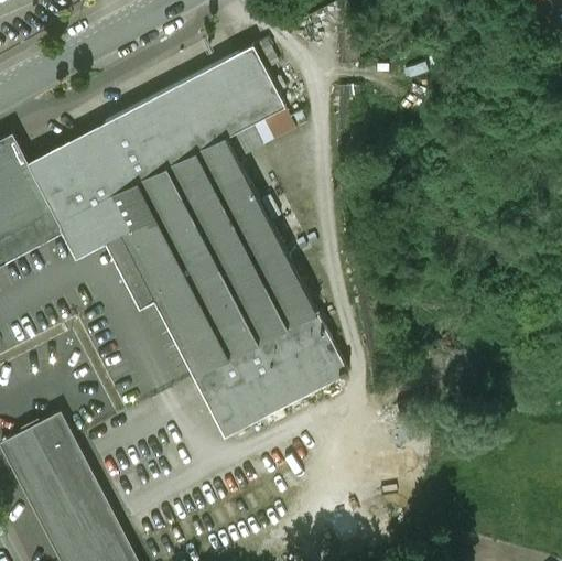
[(238,53),(105,123),(45,154),(80,220),(90,239),(110,229),(120,224),(132,246),(130,247),(155,294),(151,297),(226,438),(349,371),(226,140),(285,108),(252,45),(251,46),(252,49),(240,55),(238,53)]
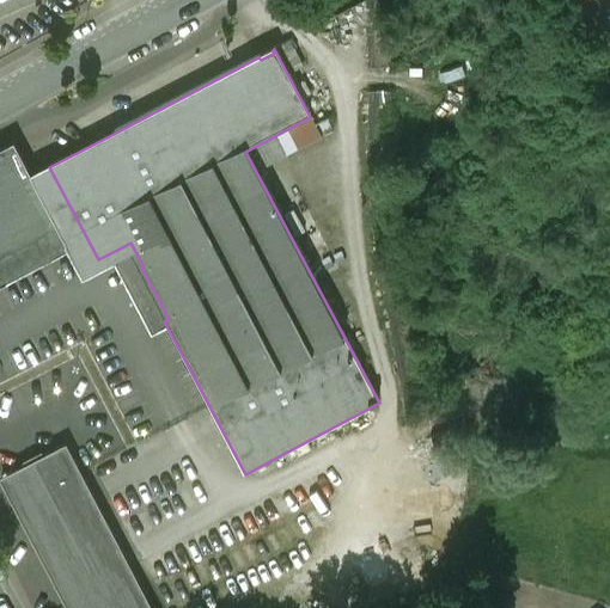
[(11,146),(0,151),(0,286),(67,251),(87,239),(54,178),(35,188),(11,146)]
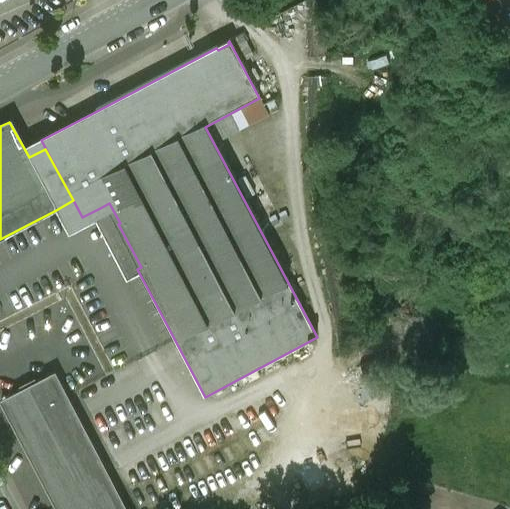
[(73,200),(56,210),(65,227),(82,217),(73,200)]
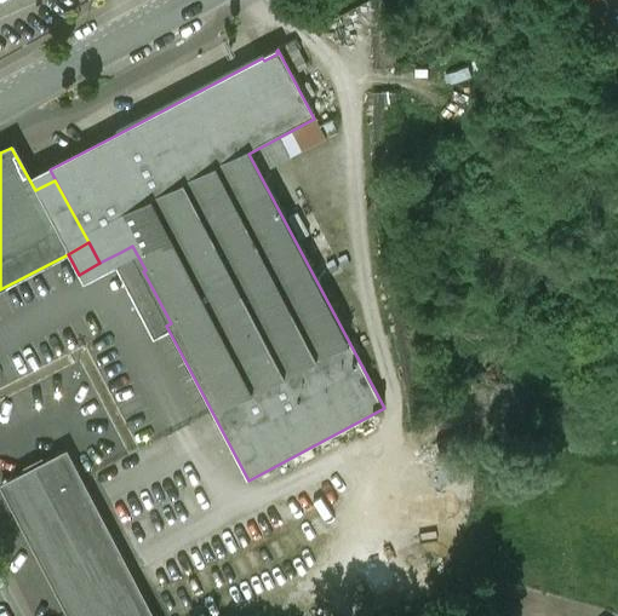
[(171,323),(143,271),(146,270),(132,246),(121,252),(162,328),(166,326),(171,323)]
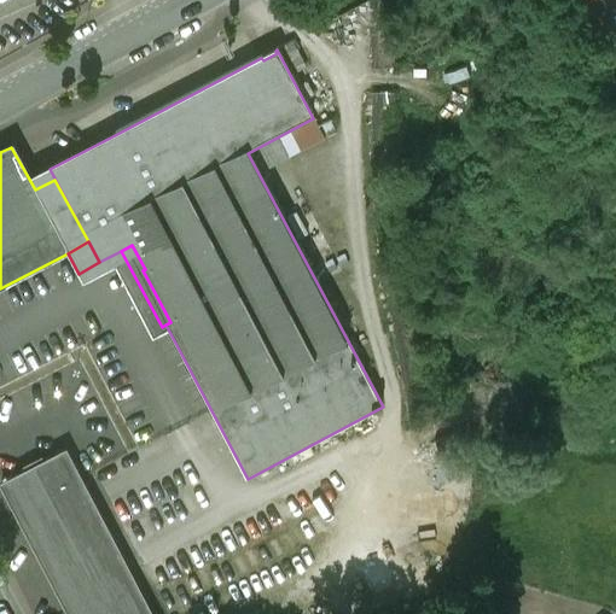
[(147,613),(64,452),(0,485),(0,489),(65,613),(147,613)]
